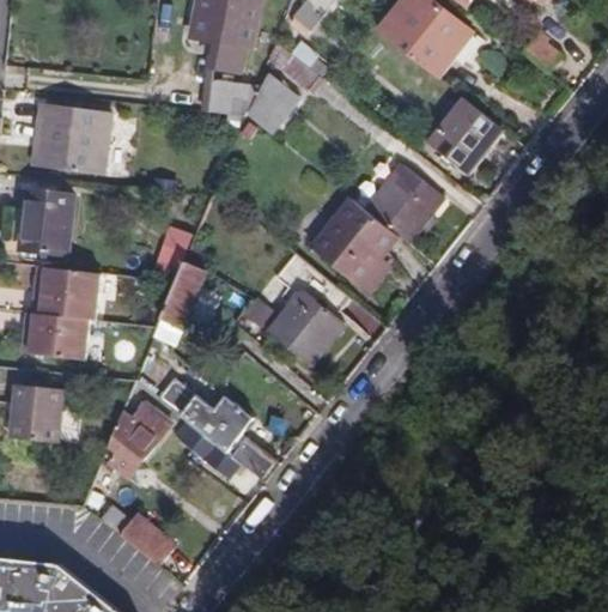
[(200,0),(193,38),(201,40),(212,41),(207,65),(212,65),(233,70),(238,48),(248,49),(259,0),(200,0)]
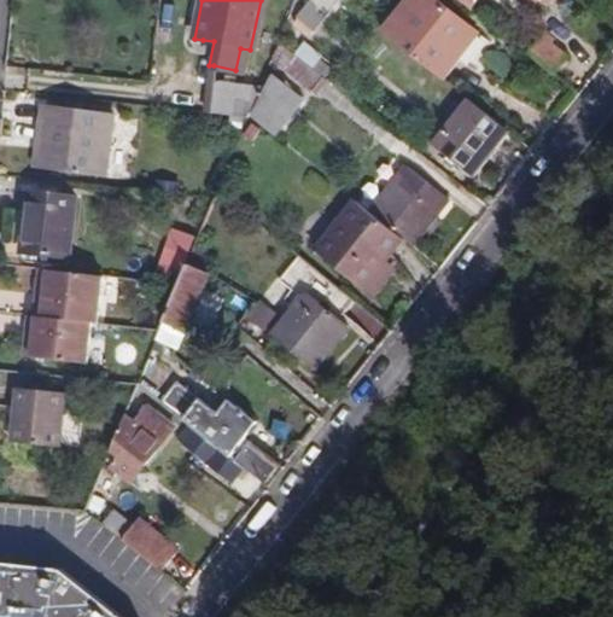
[(307,0),(291,21),(298,25),(303,22),(313,28),(334,0),(307,0)]
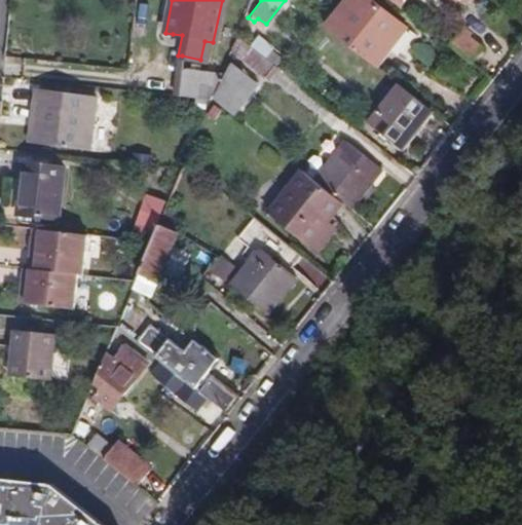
[(342,0),(323,25),(372,64),(401,28),(365,0),(342,0)]
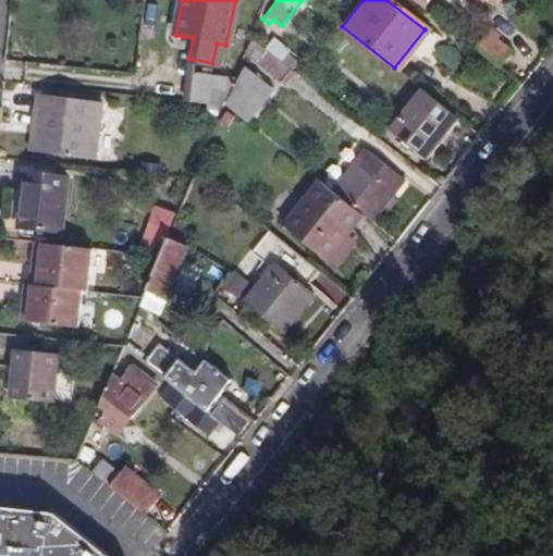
[(475,50),(499,69),(510,52),(487,34),(475,50)]
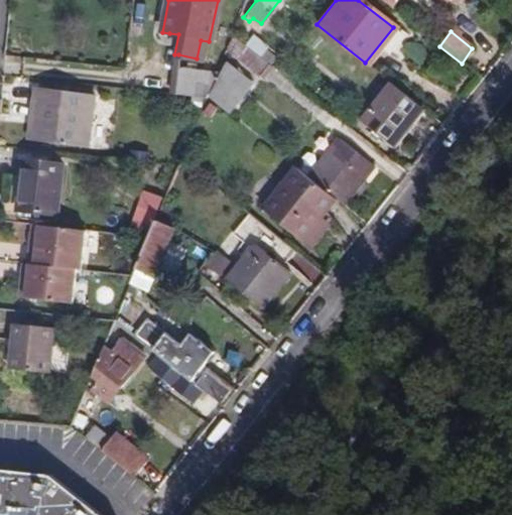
[(169,33),(163,93),(173,94),(176,70),(178,54),(174,54),(178,34),(169,33)]
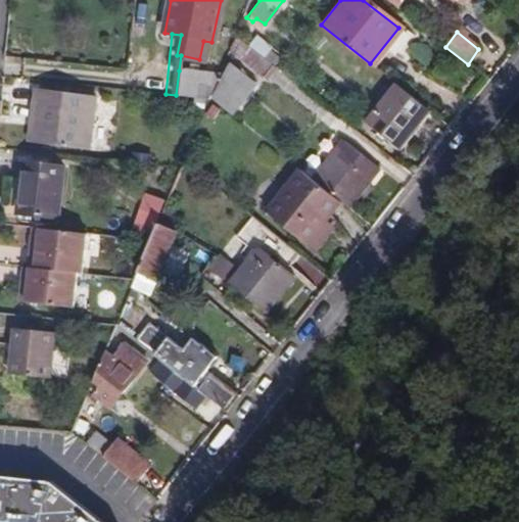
[(258,77),(269,64),(232,35),(226,51),(258,77)]
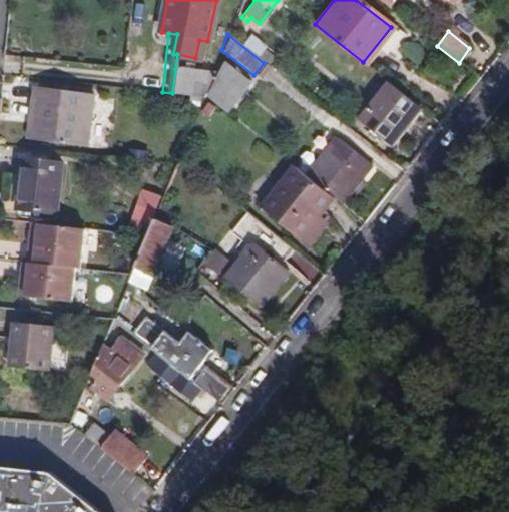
[(211,74),(203,94),(223,110),(245,82),(221,63),(214,77),(211,74)]
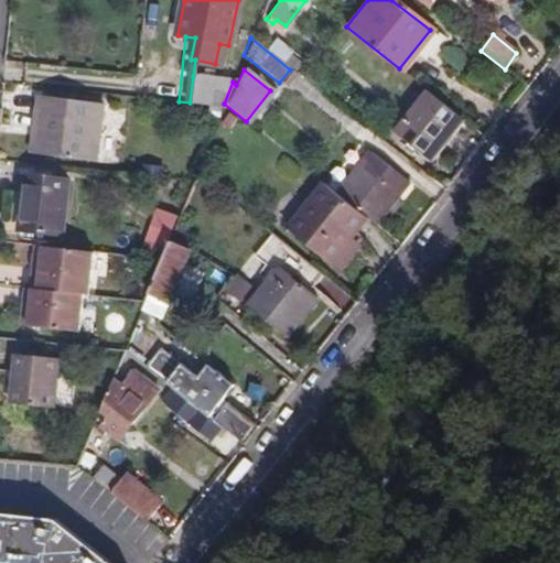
[(190,103),(223,107),(224,104),(233,82),(193,76),(190,103)]
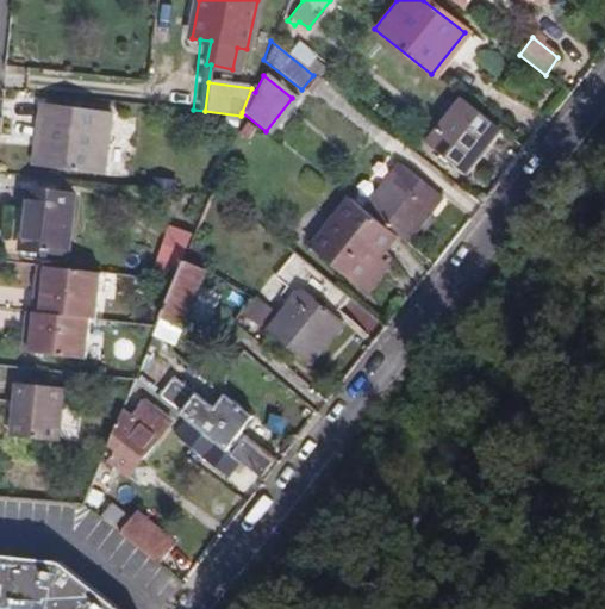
[(465,175),(500,129),(460,98),(424,144),(465,175)]
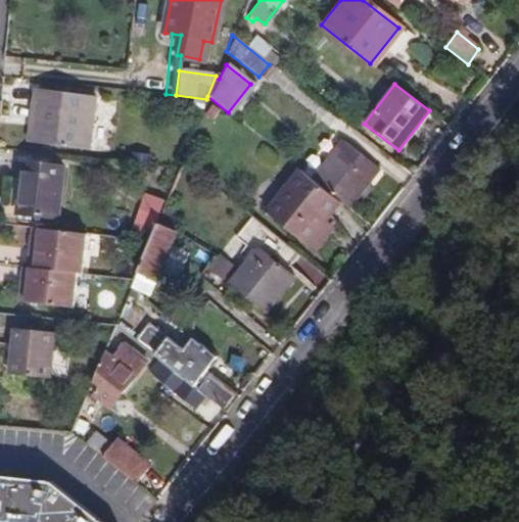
[(39,93),(38,111),(42,111),(39,146),(86,151),(92,99),(39,93)]
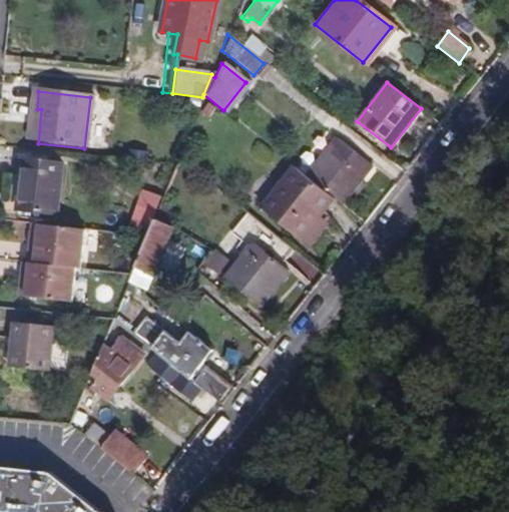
[(41,109),(37,109),(33,142),(38,143),(41,109)]
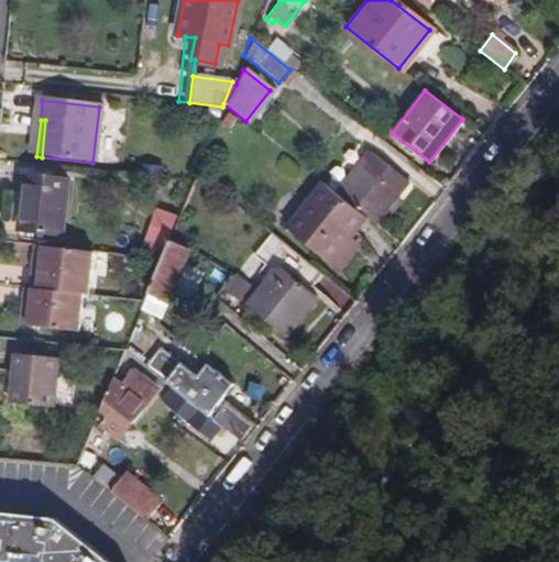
[(363,216),(370,222),(404,179),(366,151),(335,193),(363,216)]
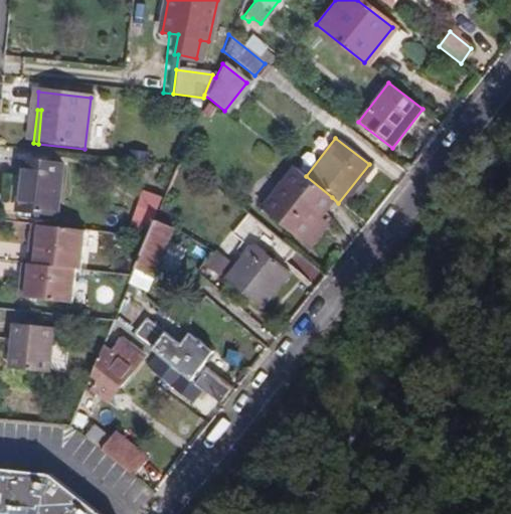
[(22,161),(18,209),(56,214),(62,164),(22,161)]
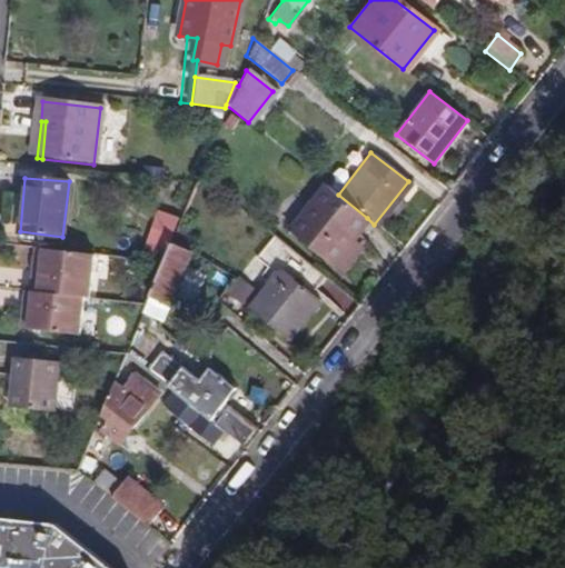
[(338,195),(325,185),(310,202),(317,207),(294,235),(331,265),(349,241),(367,218),(338,195)]
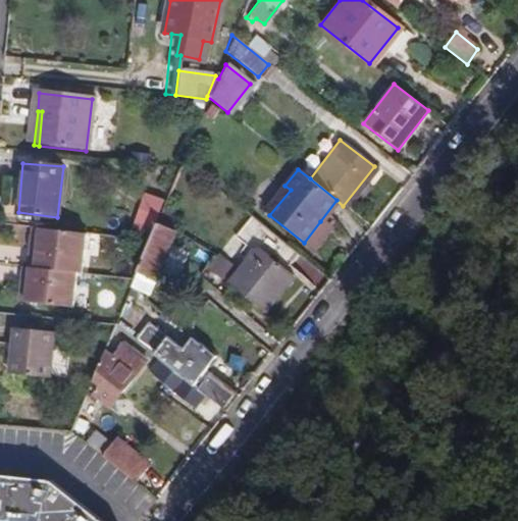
[(291,190),(285,186),(264,211),(269,215),(291,190)]
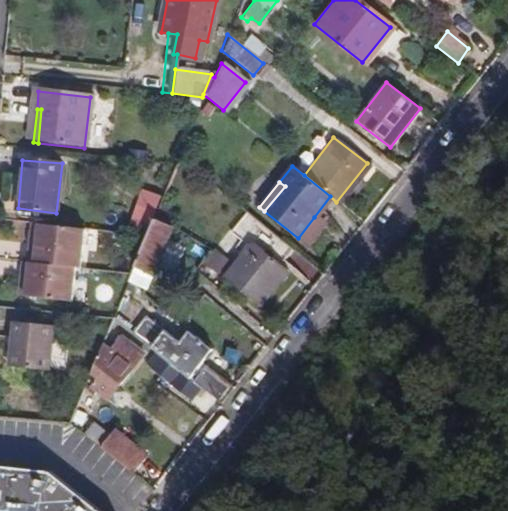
[(128,230),(145,235),(158,197),(142,191),(128,230)]
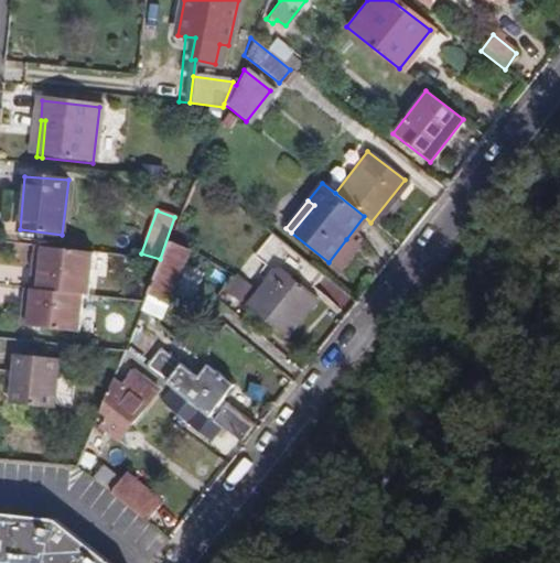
[(356,247),(346,239),(329,262),(338,270),(356,247)]
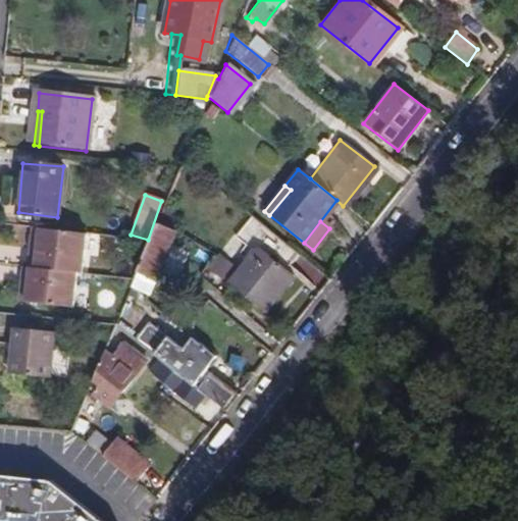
[(154,280),(175,231),(156,223),(137,273),(154,280)]
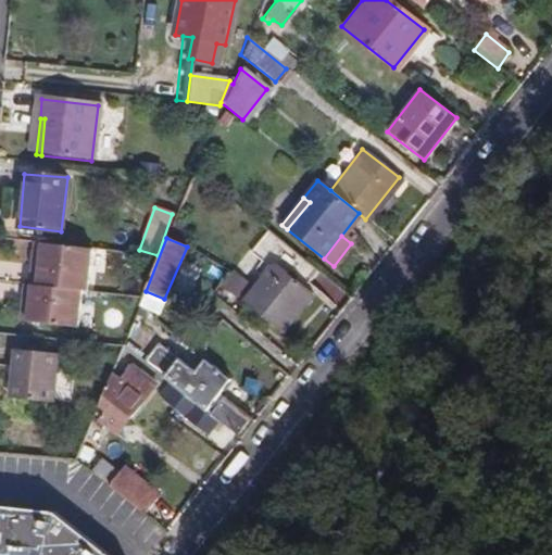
[(87,287),(91,248),(39,242),(37,263),(35,263),(33,281),(22,280),(20,298),(22,298),(20,318),(75,324),(79,287),(87,287)]
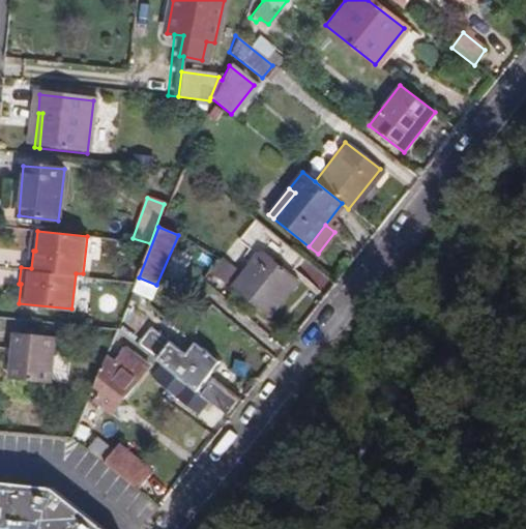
[(266,317),(295,281),(260,253),(231,290),(266,317)]
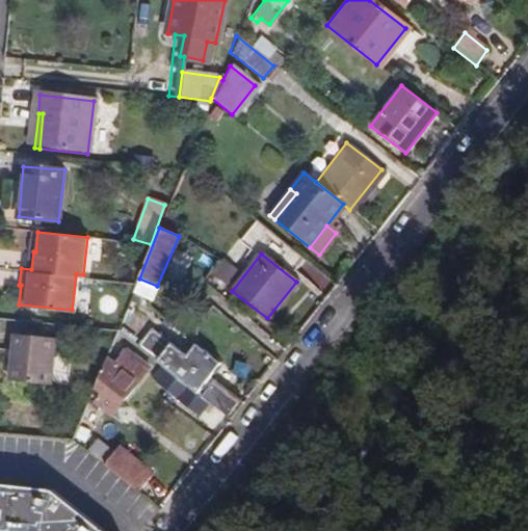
[(161,366),(161,367),(168,373),(175,365),(168,360),(179,345),(190,354),(204,339),(191,328),(185,337),(140,302),(119,330),(125,336),(161,366)]
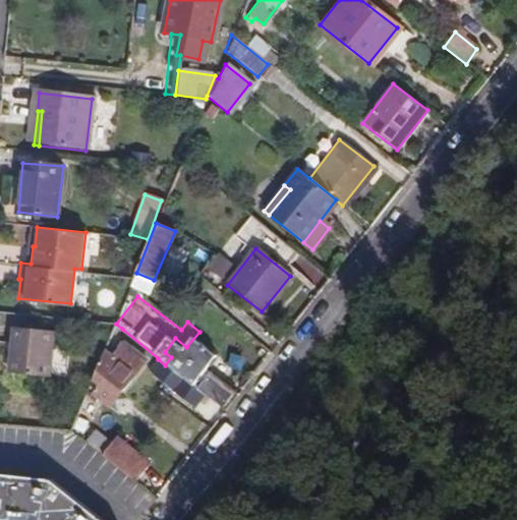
[(117,337),(122,329),(116,324),(114,323),(110,333),(117,337)]
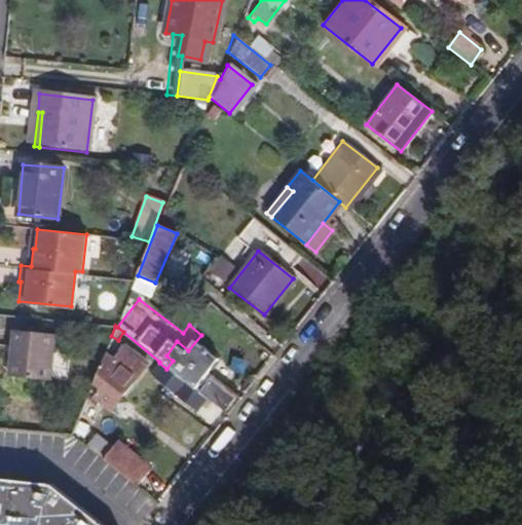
[(7,374),(45,378),(50,333),(12,328),(7,374)]
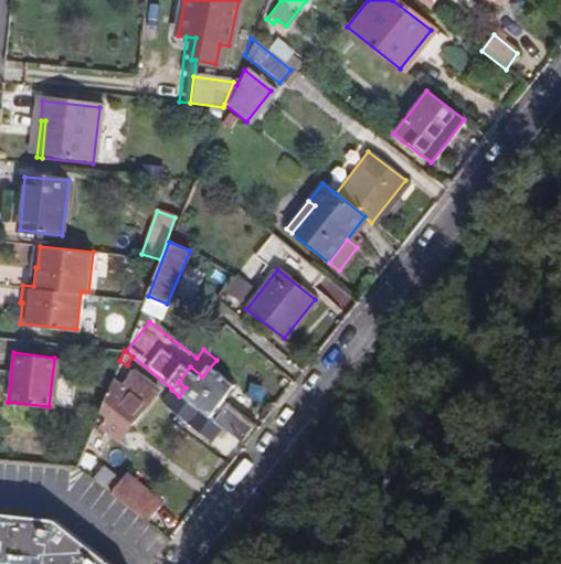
[(110,383),(94,419),(98,423),(92,432),(98,436),(104,429),(123,444),(133,432),(126,427),(154,391),(129,372),(116,387),(110,383)]
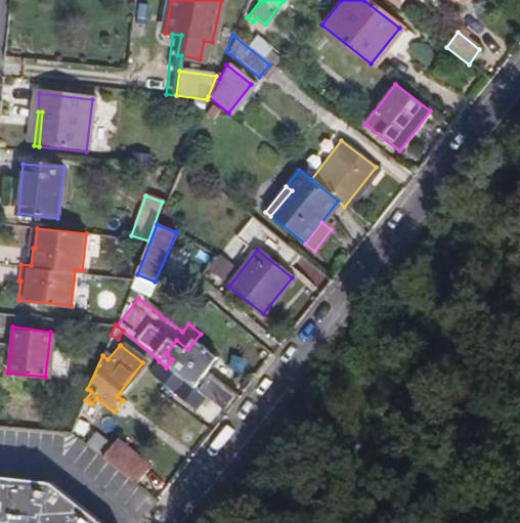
[(199,412),(209,401),(166,367),(159,361),(149,374),(199,412)]
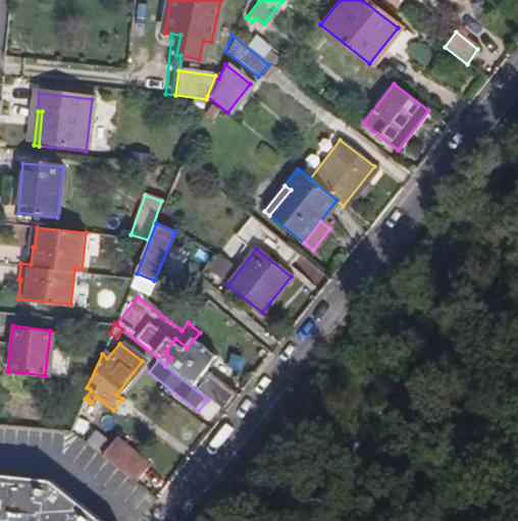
[(100,458),(133,484),(147,466),(113,440),(100,458)]
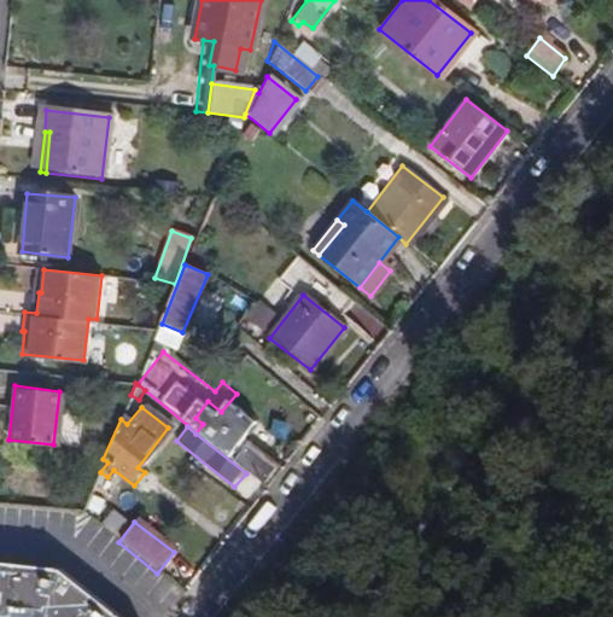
[(0,616),(112,616),(59,575),(0,566),(0,616)]
